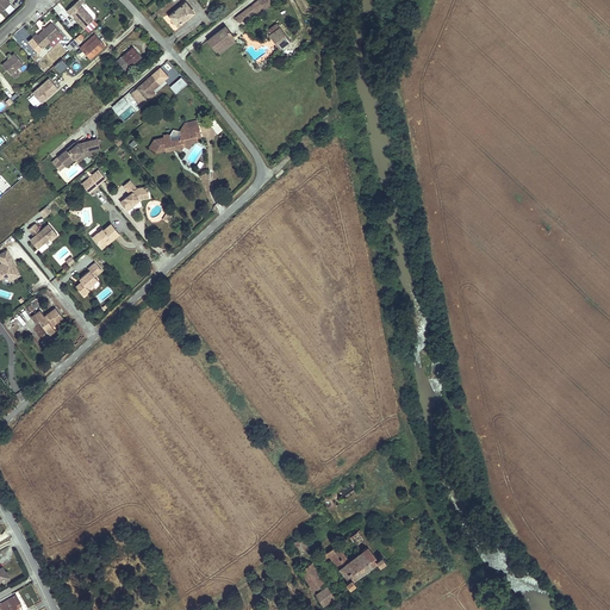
[(0,0),(0,12),(0,13),(11,4),(6,0),(6,1),(5,0),(0,0)]
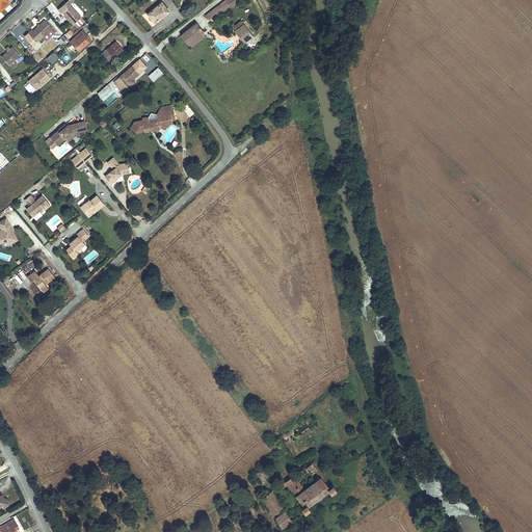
[(231,7),(225,0),(206,16),(207,18),(209,20),(217,14),(218,12),(219,14),(217,15),(219,17),(231,7)]
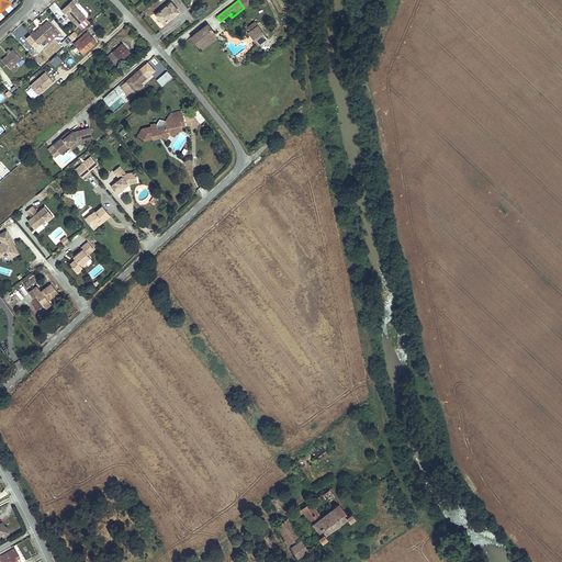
[(70,1),(62,10),(65,13),(66,12),(72,20),(78,25),(86,18),(70,1)]
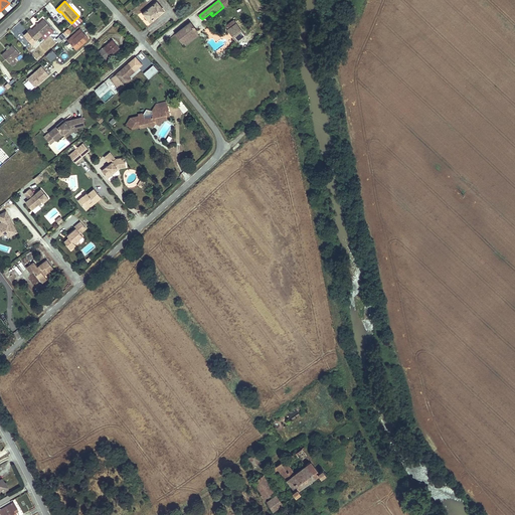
[(164,10),(157,2),(143,13),(150,21),(164,10)]
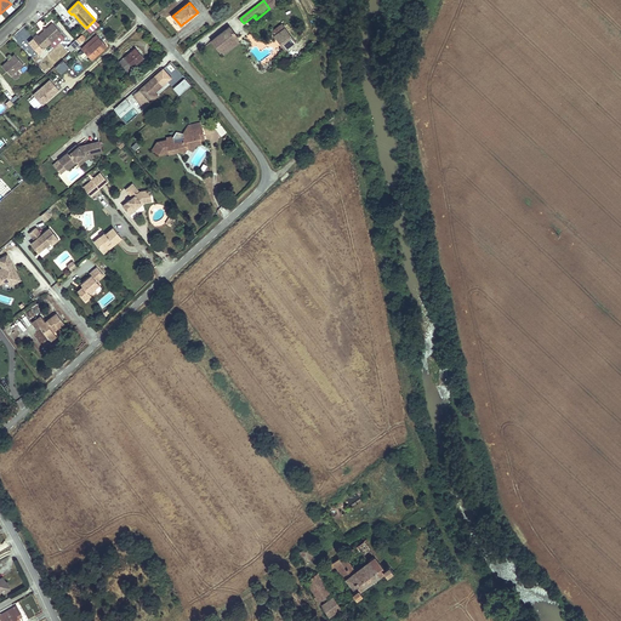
[(38,35),(34,38),(44,49),(61,33),(52,23),(46,29),(46,32),(44,32),(39,36),(38,35)]
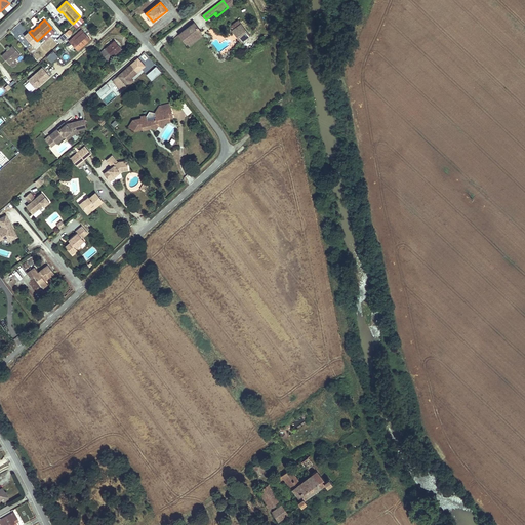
[(233,30),(241,24),(239,21),(230,27),(231,27),(230,32),(233,30)]
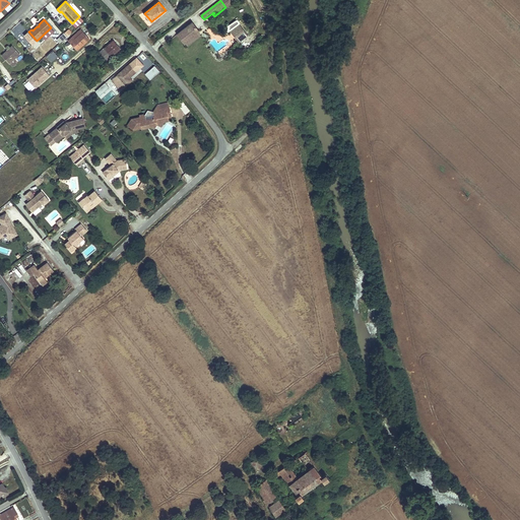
[(192,22),(178,34),(185,44),(186,43),(191,38),(191,37),(193,36),(194,36),(198,33),(199,31),(192,22)]
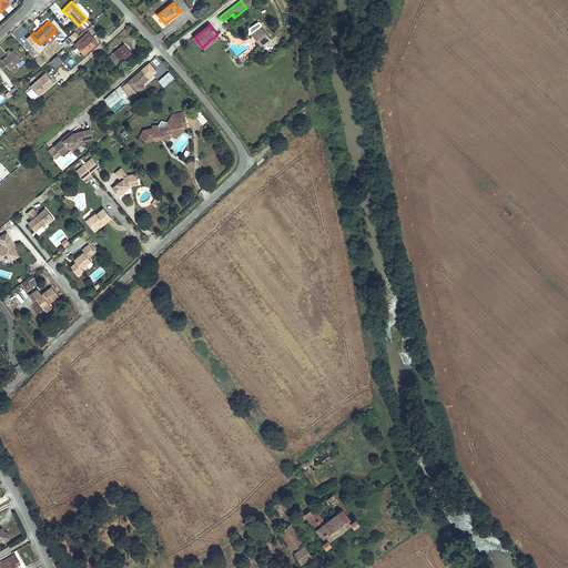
[(270,38),(261,26),(252,32),(261,44),(270,38)]
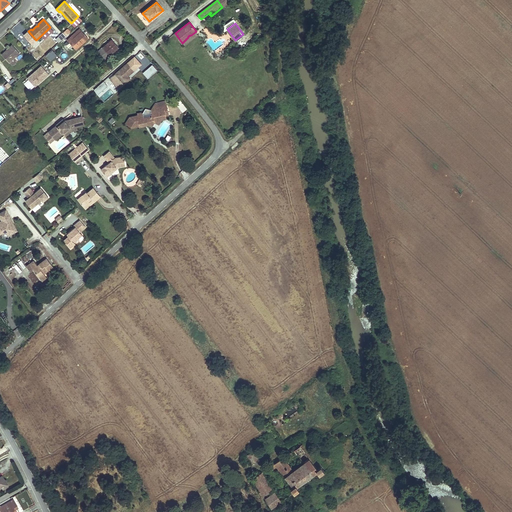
[(80,29),(68,40),(64,44),(66,45),(69,42),(76,49),(80,46),(78,44),(79,43),(81,45),(88,38),(80,29)]
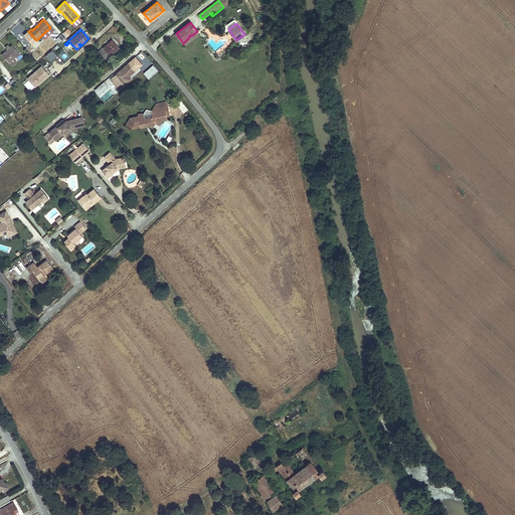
[(189,37),(184,42),(186,44),(198,34),(196,32),(192,35),(191,35),(189,36),(189,37)]
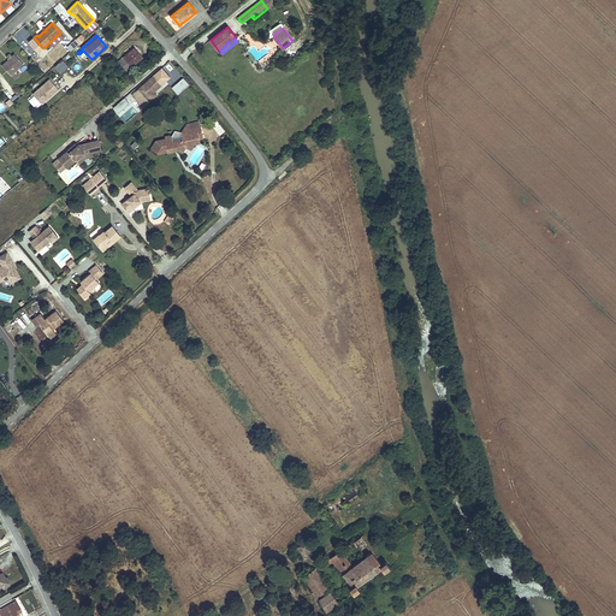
[(75,40),(67,47),(71,51),(78,43),(75,40)]
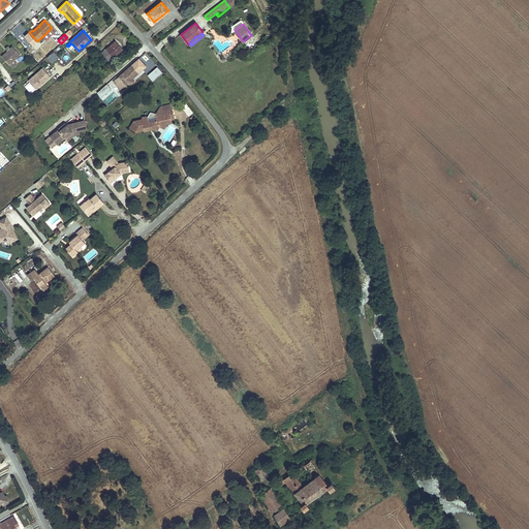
[(107,63),(123,49),(116,41),(100,55),(107,63)]
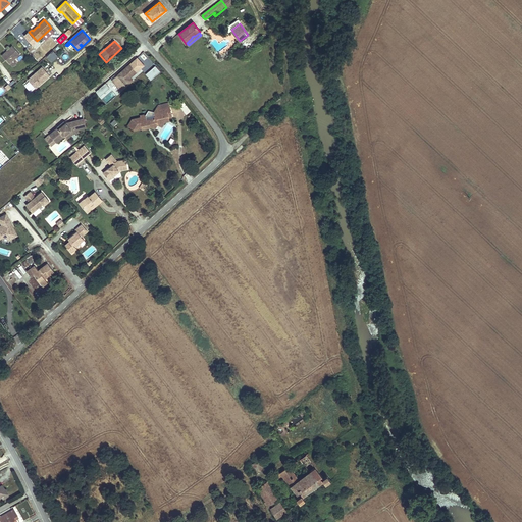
[(9,63),(19,54),(12,46),(2,55),(9,63)]
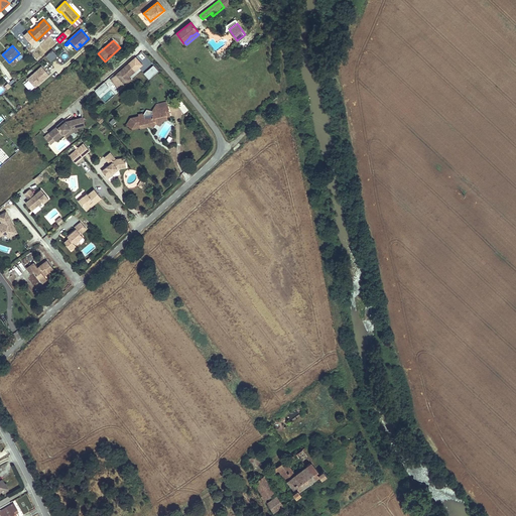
[(51,50),(45,55),(51,61),(57,56),(51,50)]
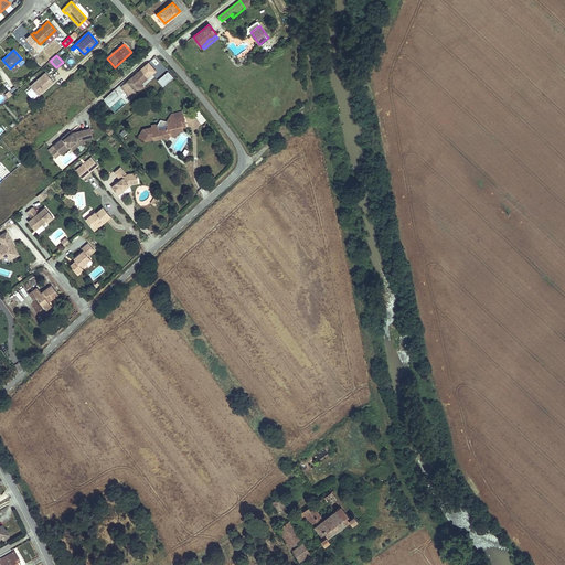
[(141,70),(121,86),(131,98),(142,88),(139,85),(140,84),(148,77),(141,70)]
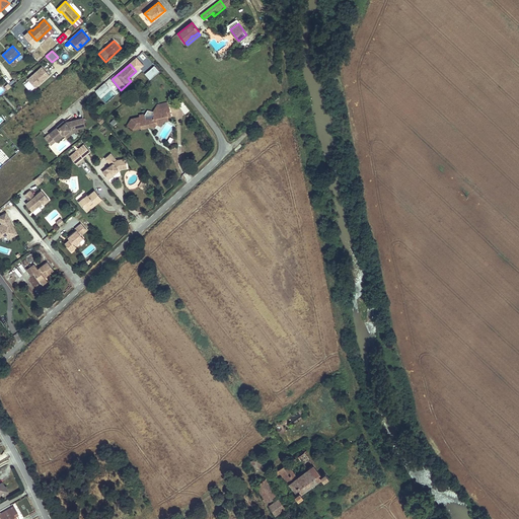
[(154,66),(145,74),(150,80),(159,72),(154,66)]
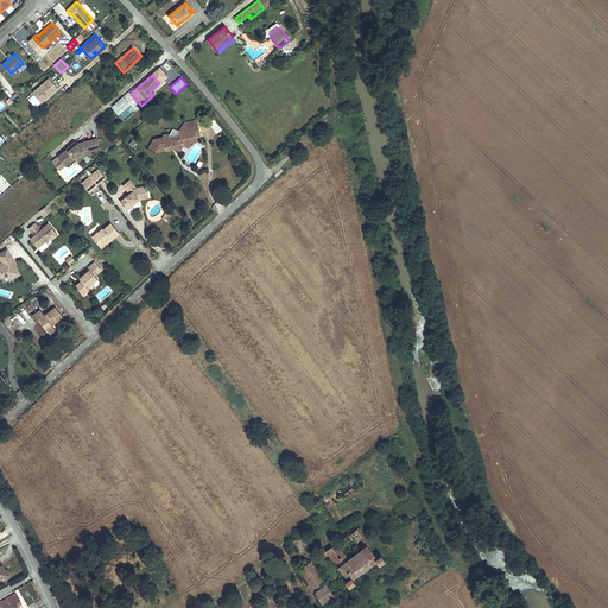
[(42,102),(58,88),(49,78),(32,93),(42,102)]
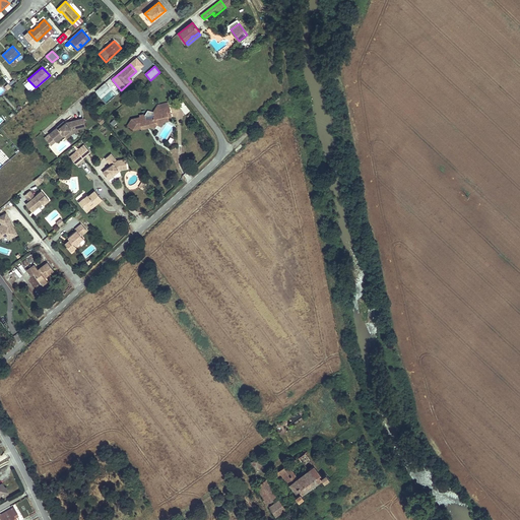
[(100,96),(109,87),(105,83),(95,91),(100,96)]
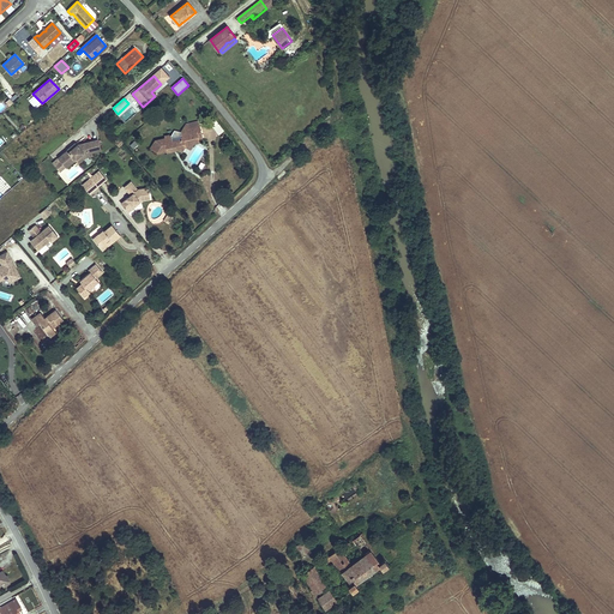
[(145,112),(142,108),(132,115),(136,120),(145,112)]
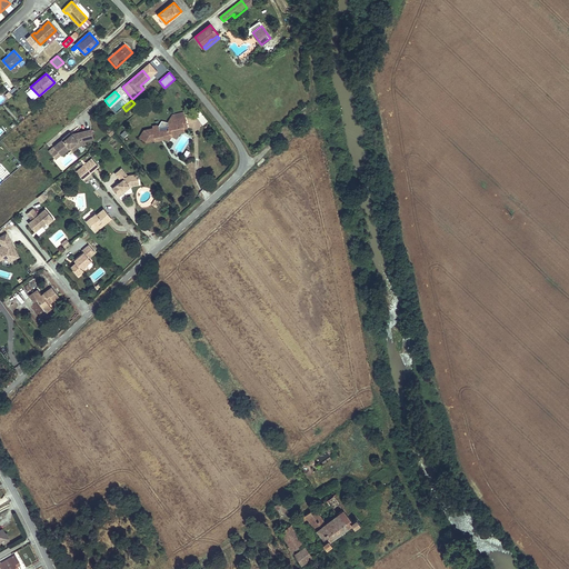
[(201,126),(208,121),(201,113),(196,118),(201,126)]
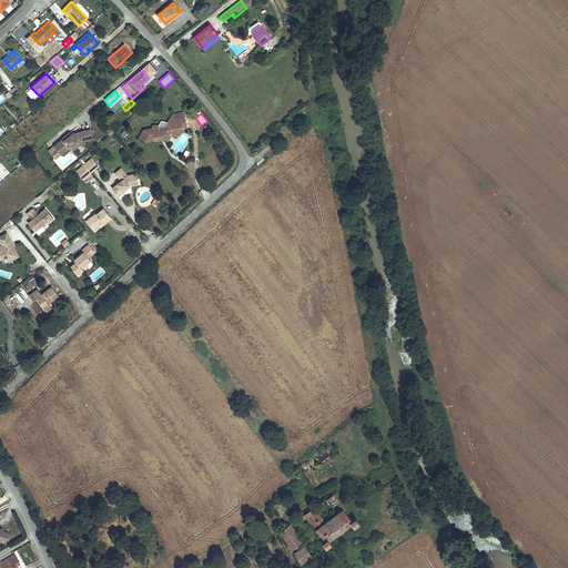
[(168,122),(161,121),(159,125),(156,124),(152,125),(153,128),(143,130),(141,133),(145,135),(143,139),(146,141),(153,140),(155,141),(159,140),(160,138),(163,137),(165,139),(169,140),(171,135),(175,138),(179,133),(175,131),(179,127),(182,129),(183,128),(188,128),(184,117),(178,118),(172,114),(168,122)]
